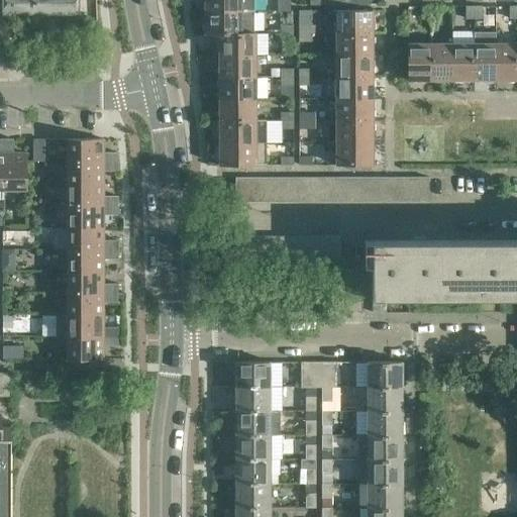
[(78,0),(5,0),(6,12),(79,12),(78,0)]
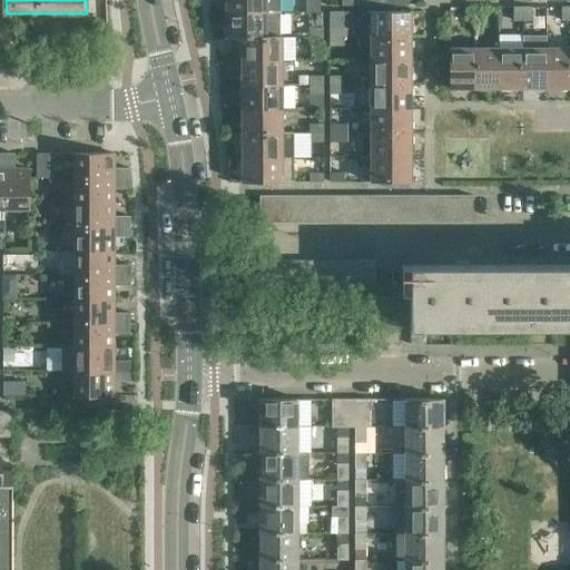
[(226,0),(226,12),(279,12),(278,0),(226,0)]
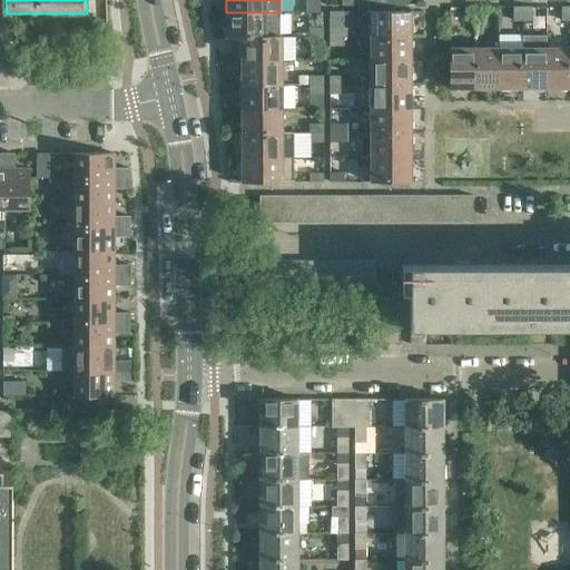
[(475,7),(465,7),(465,20),(475,20),(475,7)]
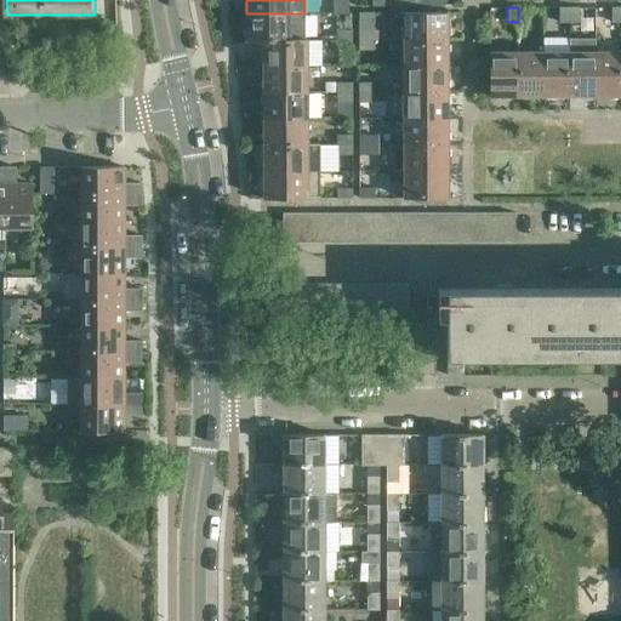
[(528,7),(518,7),(518,22),(528,22),(528,7)]
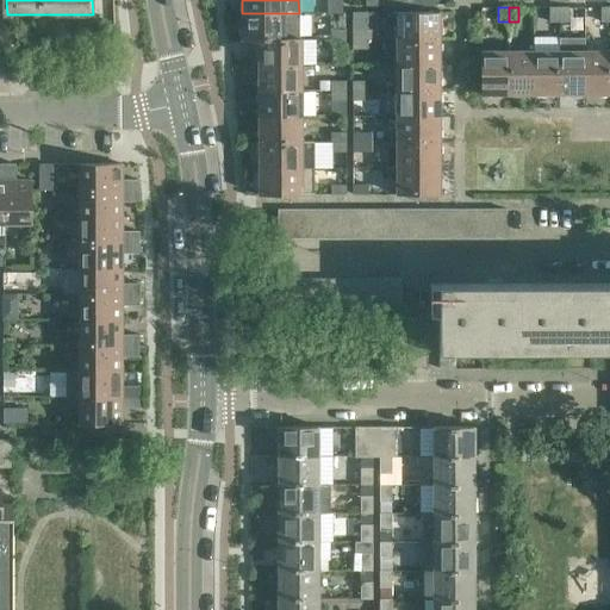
[(560,7),(551,7),(551,22),(560,22),(560,7)]
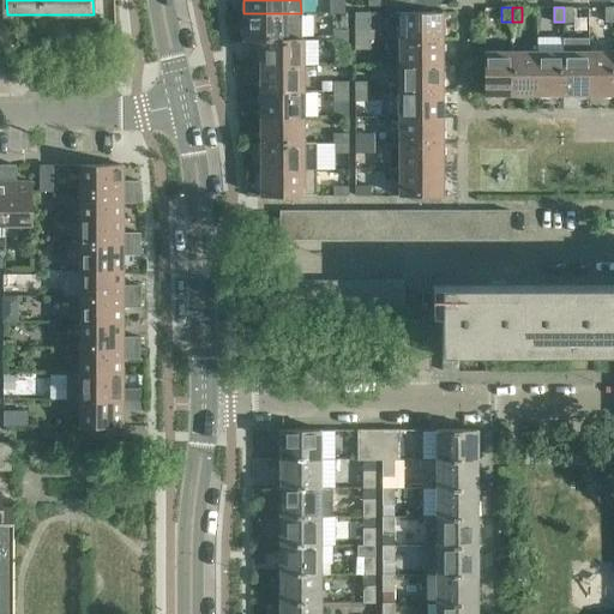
[(573,7),(564,7),(564,22),(573,22),(573,7)]
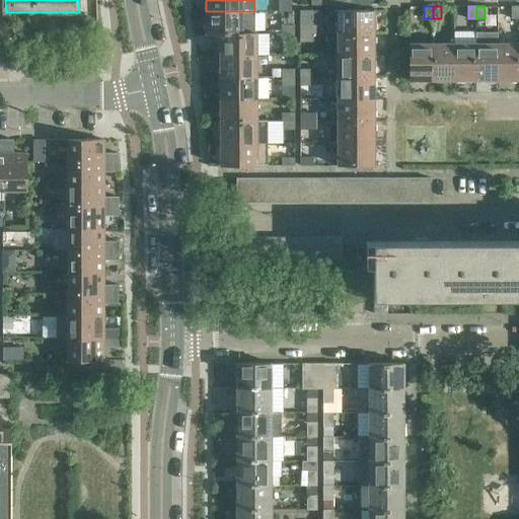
[(330,12),(326,17),(326,25),(330,31),(338,32),(374,32),(374,10),(338,10),(330,12)]
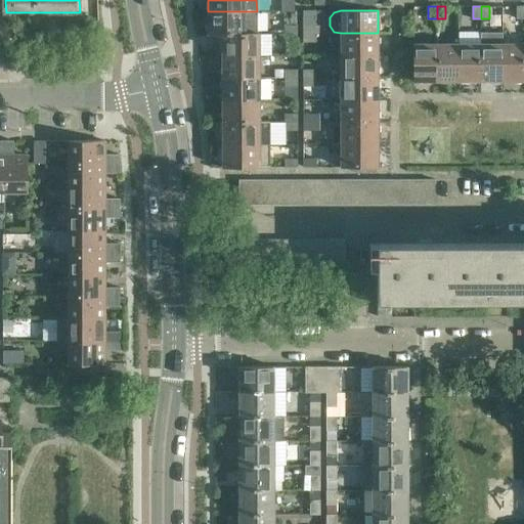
[(257,11),(208,11),(208,34),(222,34),(257,33),(257,11)]
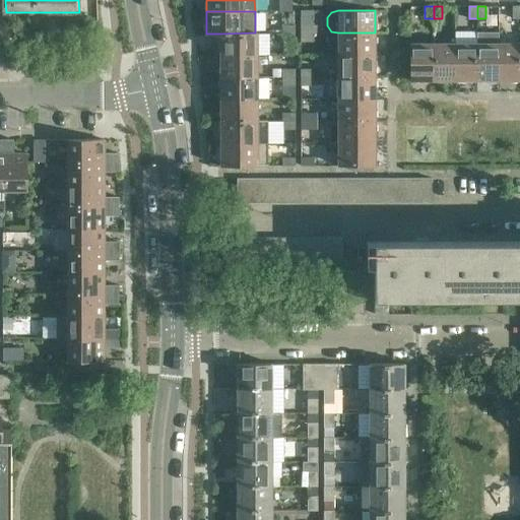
[(295,24),(282,24),(282,33),(295,33),(295,24)]
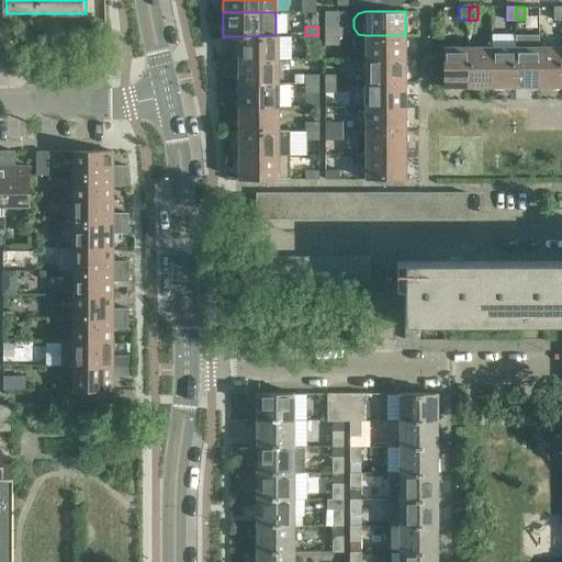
[(338,26),(325,26),(325,35),(338,35),(338,26)]
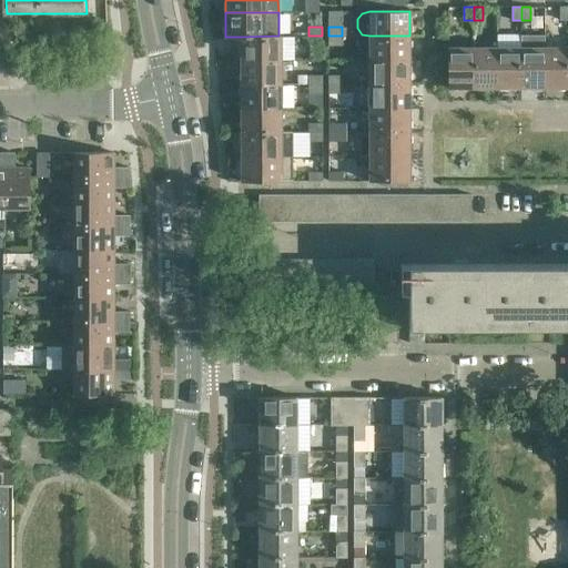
[(521,34),(497,34),(497,48),(497,88),(521,88),(521,34)]
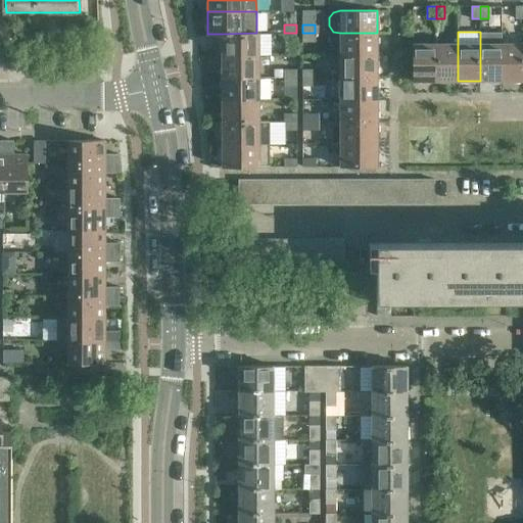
[(502,32),(480,32),(480,81),(502,81),(502,43),(502,32)]
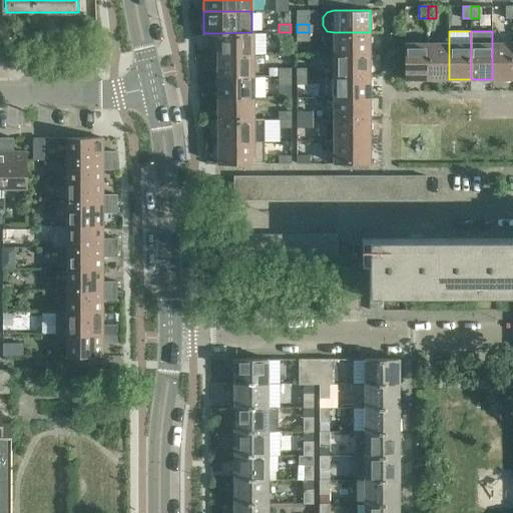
[(251,32),(217,33),(217,54),(253,54),(253,32),(251,32)]
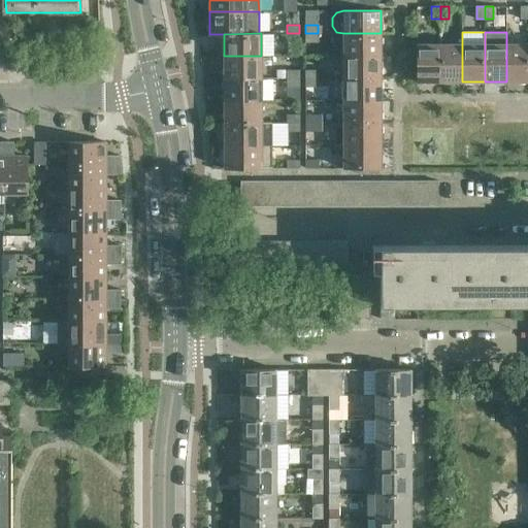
[(299,33),(287,33),(287,41),(299,41),(299,33)]
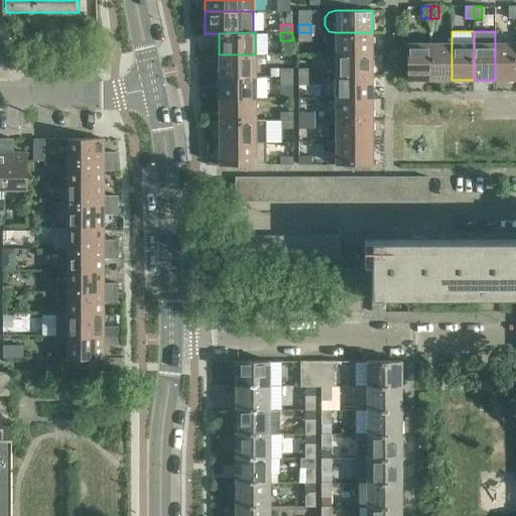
[(310,32),(298,32),(298,40),(310,40),(310,32)]
